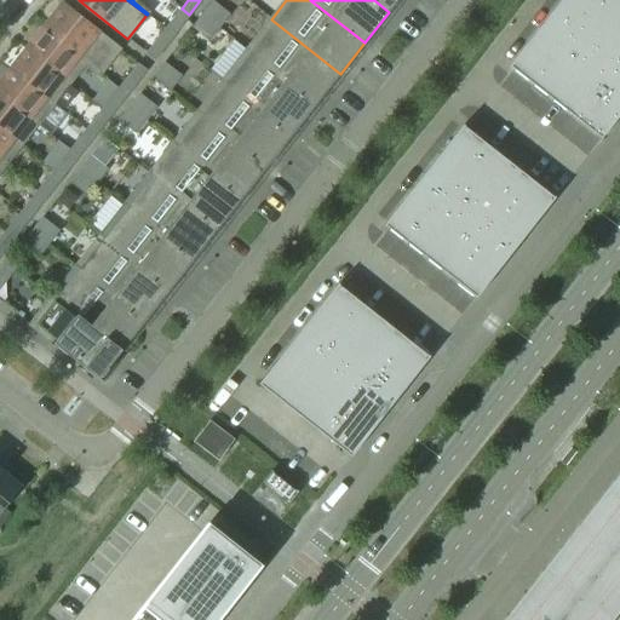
[(397,0),(374,0),(389,12),(397,0)]
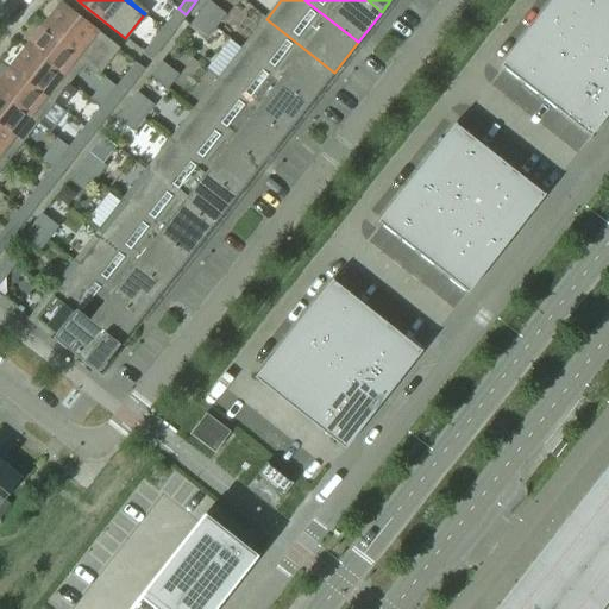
[(608,112),(608,0),(551,0),(500,67),(590,137),(608,112)]
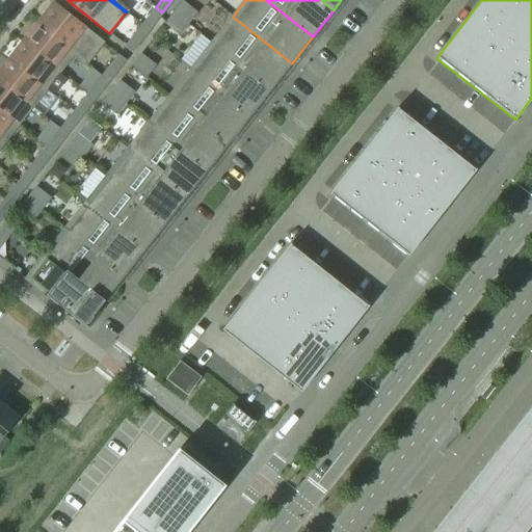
[(187,24),(195,12),(182,2),(174,12),(187,24)]
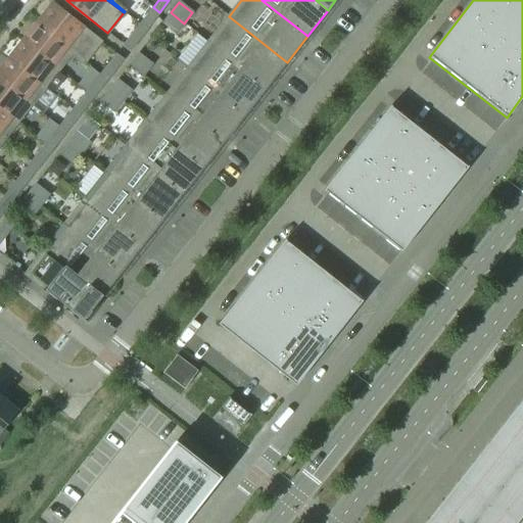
[(100,42),(52,4),(36,25),(84,62),(100,42)]
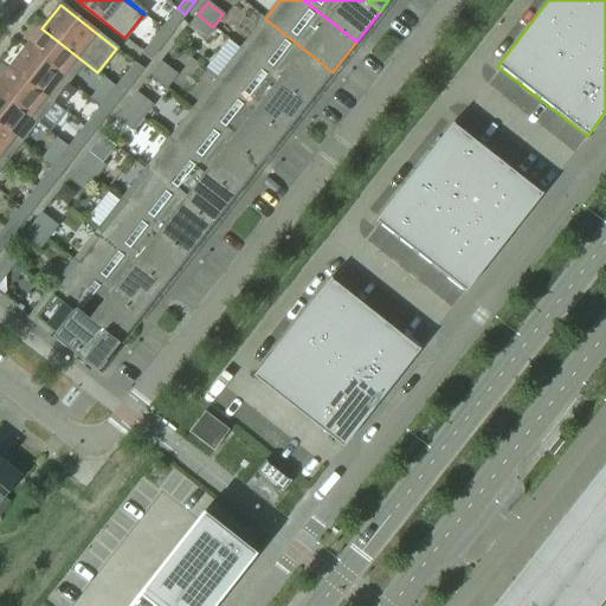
[(169,34),(185,14),(178,8),(161,30),(169,34)]
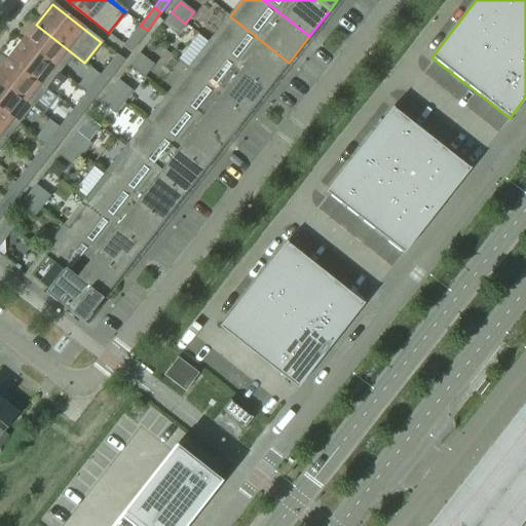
[(177,34),(185,24),(172,12),(163,24),(177,34)]
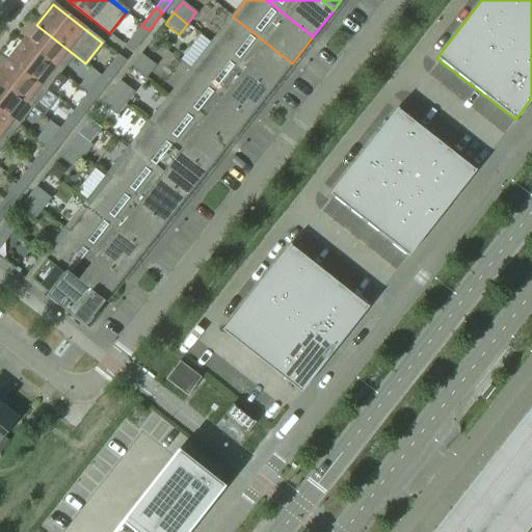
[(292,63),(233,17),(212,43),(271,89),(292,63)]
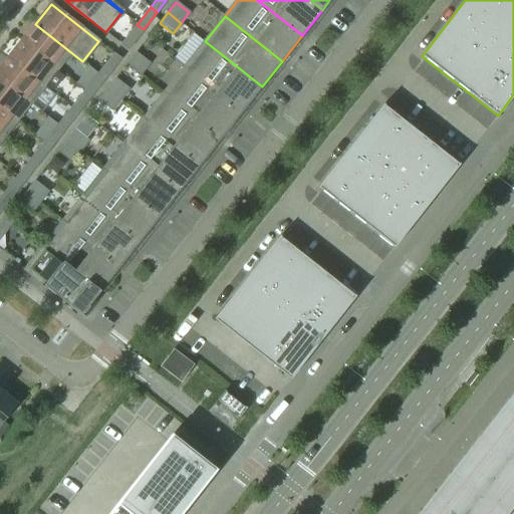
[(82,61),(35,24),(22,41),(57,68),(69,53),(81,62),(82,61)]
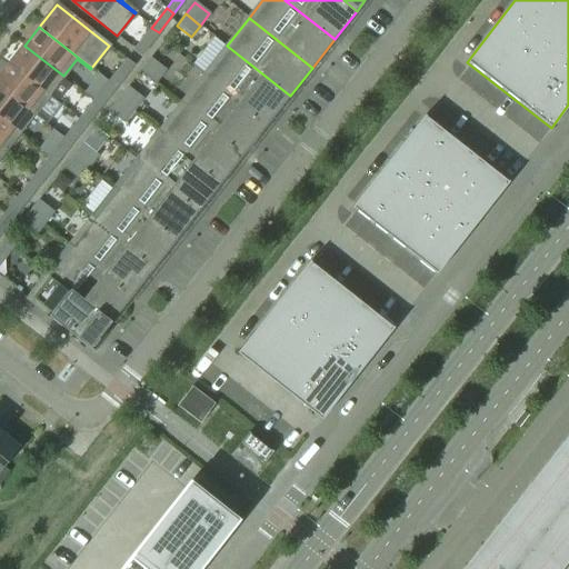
[(141,55),(159,32),(151,28),(135,49),(141,55)]
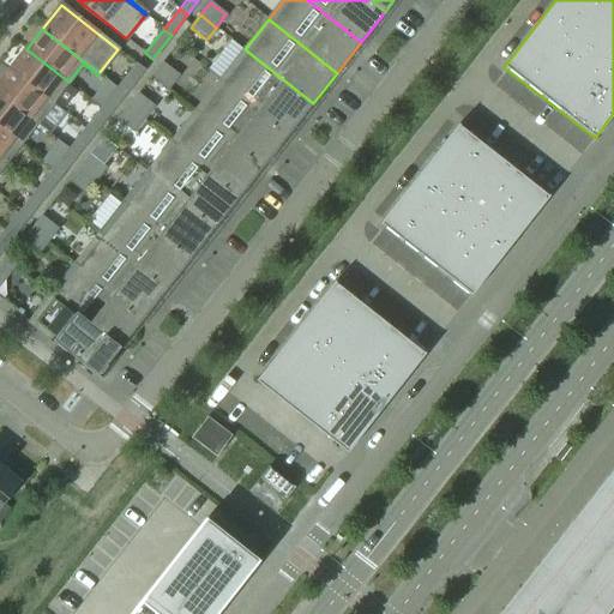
[(68,82),(26,49),(10,70),(52,102),(68,82)]
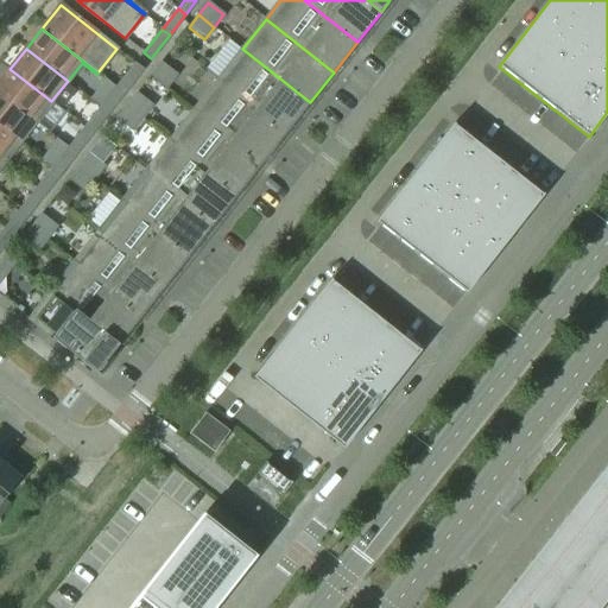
[(310,102),(242,49),(219,80),(286,133),(310,102)]
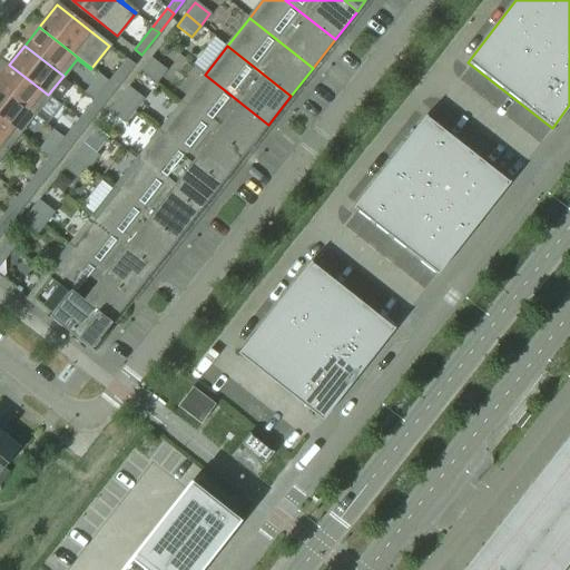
[(165,70),(150,59),(141,70),(156,82),(165,70)]
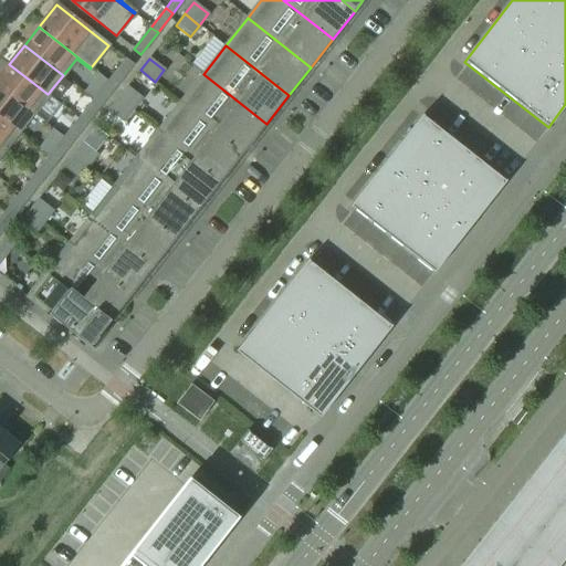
[(115,86),(133,65),(125,60),(108,81),(115,86)]
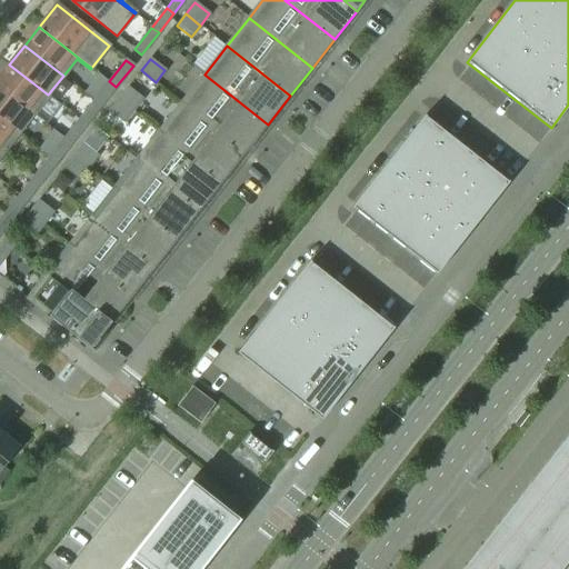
[(48,95),(9,65),(0,76),(0,87),(33,113),(48,95)]
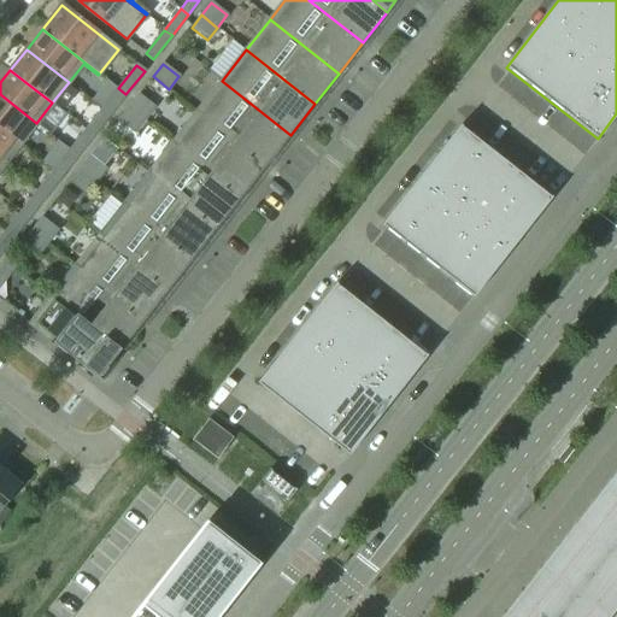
[(291,135),(222,81),(198,111),(266,165),(291,135)]
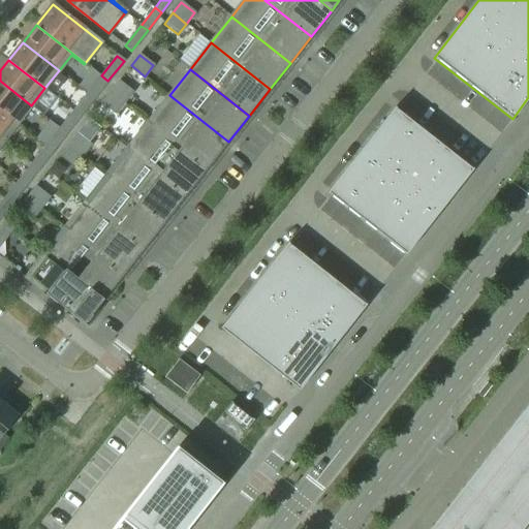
[(94,98),(107,81),(101,75),(87,93),(94,98)]
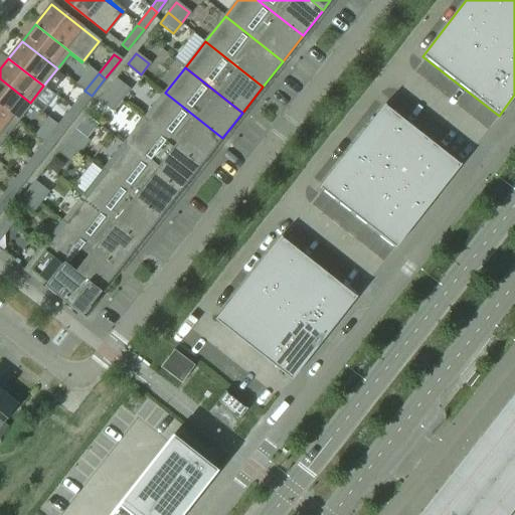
[(30,103),(0,78),(0,107),(16,121),(30,103)]
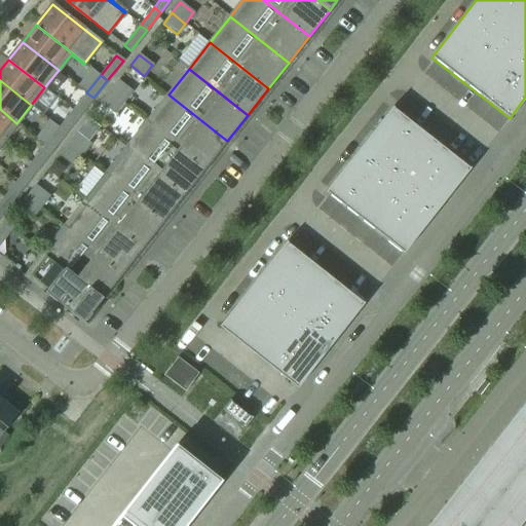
[(123,102),(132,91),(118,81),(110,91),(123,102)]
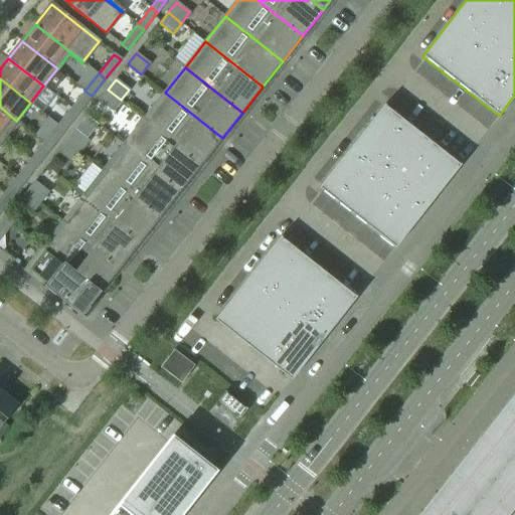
[(113,111),(121,100),(108,90),(99,100),(113,111)]
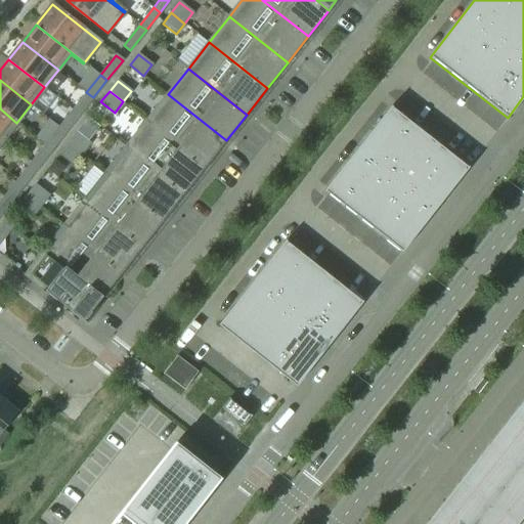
[(79,115),(93,97),(86,92),(73,110),(79,115)]
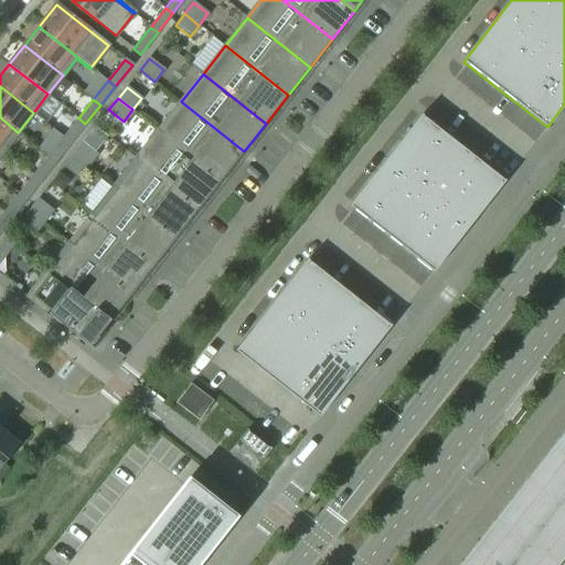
[(244,151),(181,102),(158,130),(221,180),(244,151)]
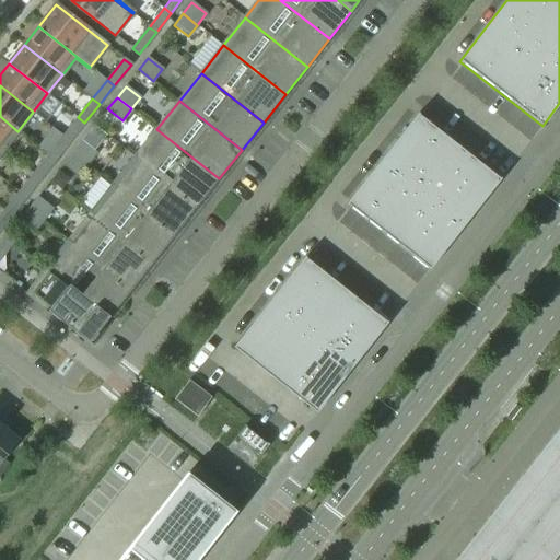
[(501,178),(418,113),(347,205),(429,269),(501,178)]
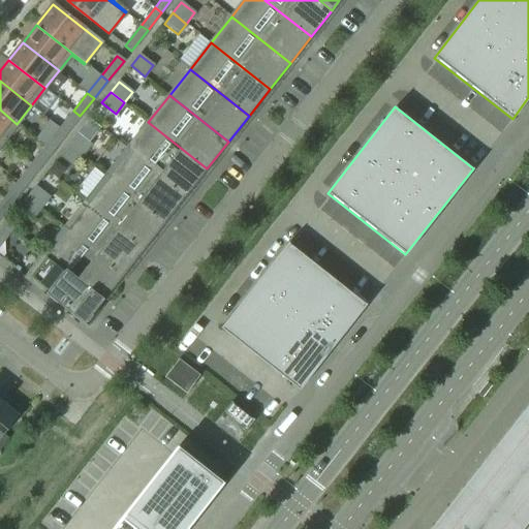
[(17,124),(0,110),(0,138),(3,142),(17,124)]
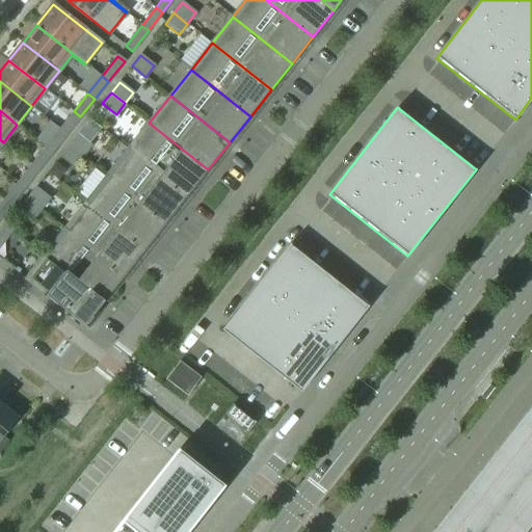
[(67,134),(80,116),(74,111),(60,129),(67,134)]
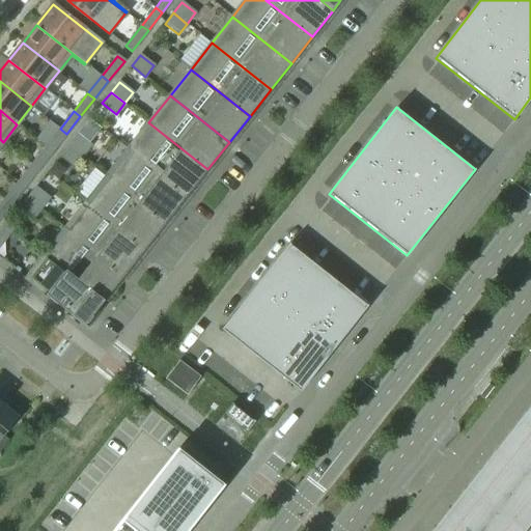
[(207,169),(148,122),(128,149),(187,196),(207,169)]
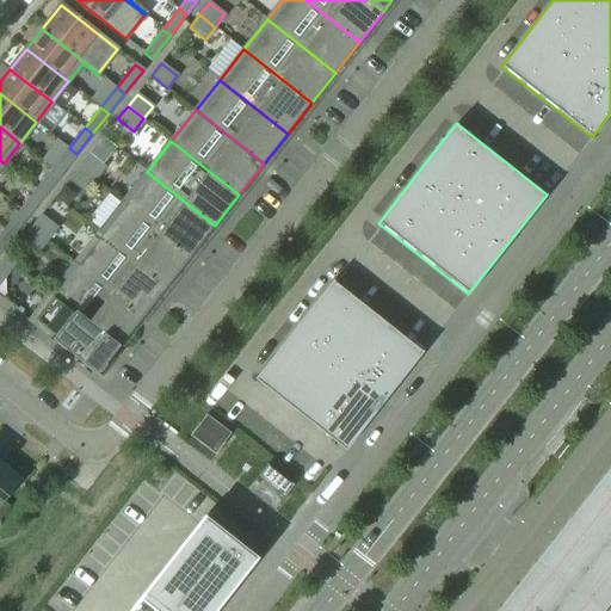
[(60,174),(76,154),(69,148),(53,168),(60,174)]
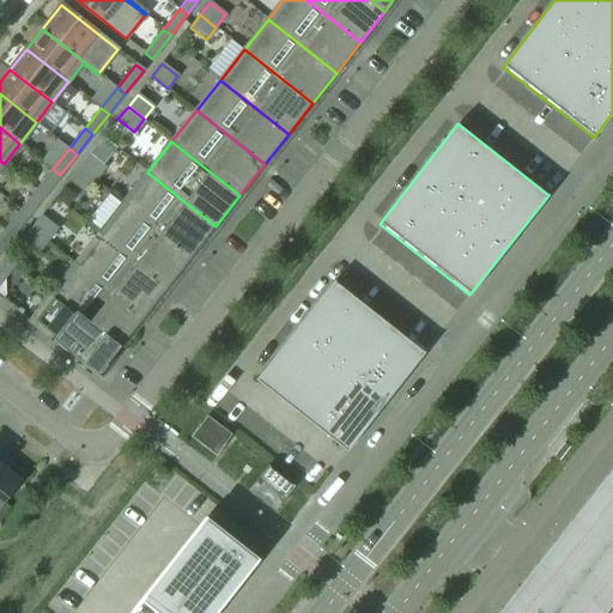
[(105,168),(89,156),(79,168),(95,180),(105,168)]
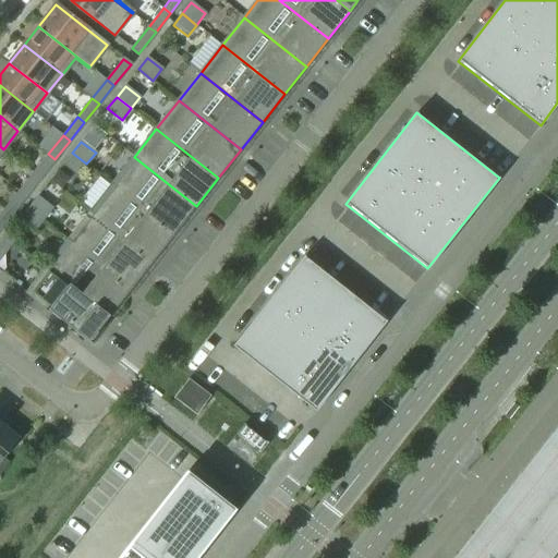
[(86,164),(72,153),(63,164),(77,176),(86,164)]
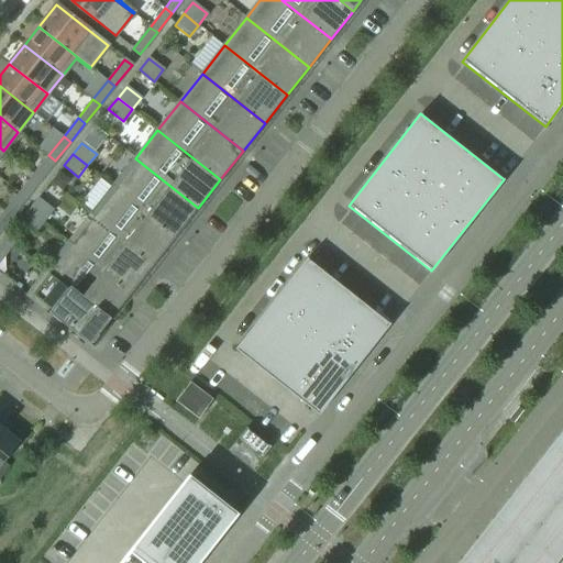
[(41,180),(55,161),(48,155),(34,175),(41,180)]
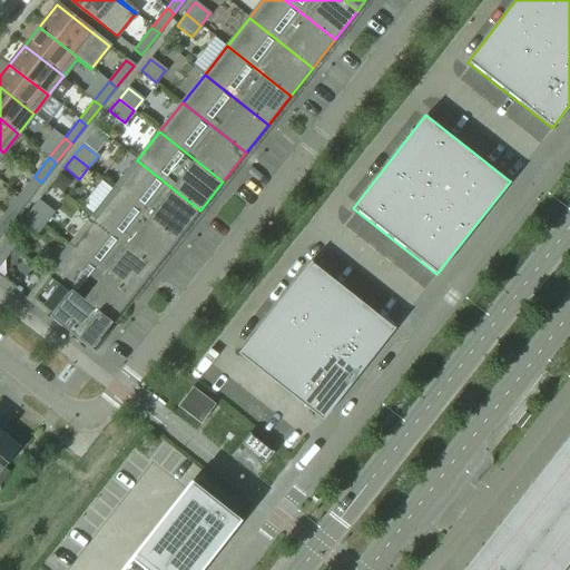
[(200,210),(137,160),(115,188),(178,238),(200,210)]
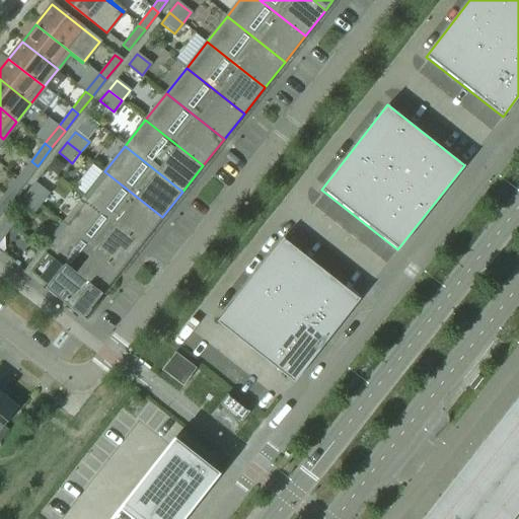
[(23,183),(38,166),(31,161),(17,178),(23,183)]
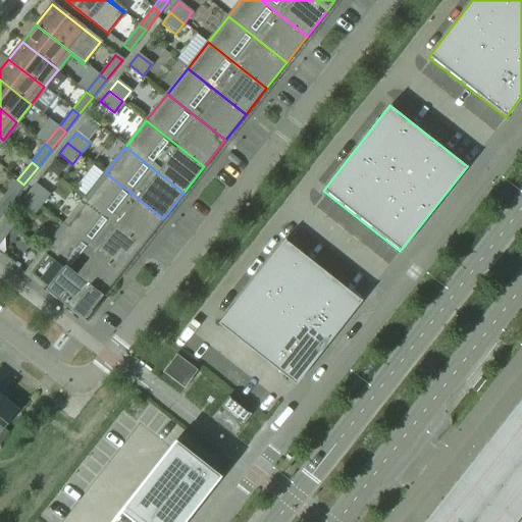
[(163,218),(105,172),(85,199),(143,245),(163,218)]
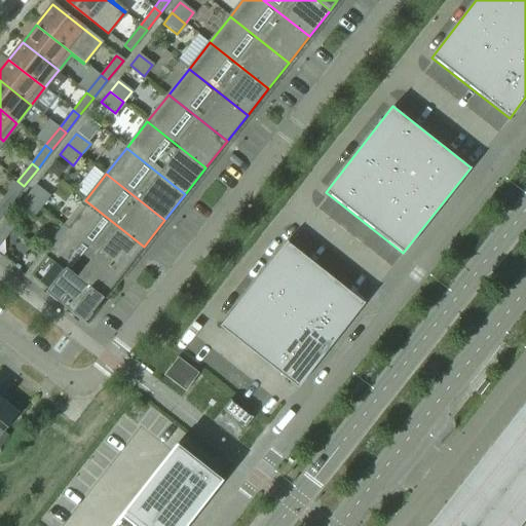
[(10,203),(24,186),(17,181),(4,198),(10,203)]
